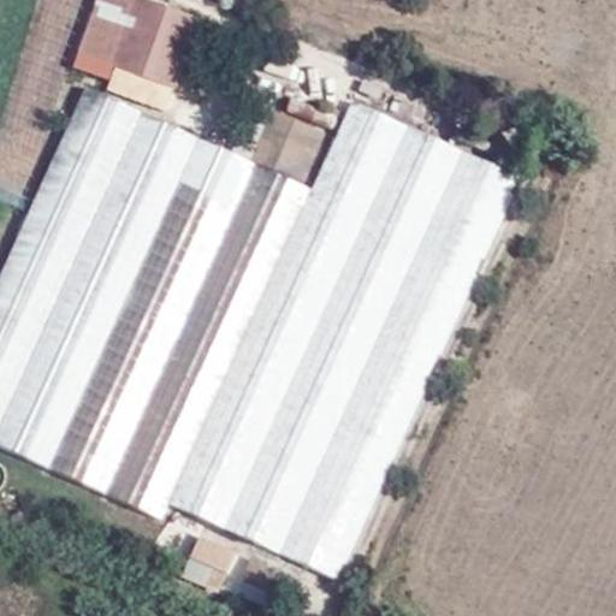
[(172,90),(199,22),(135,0),(100,0),(80,57),(172,90)]
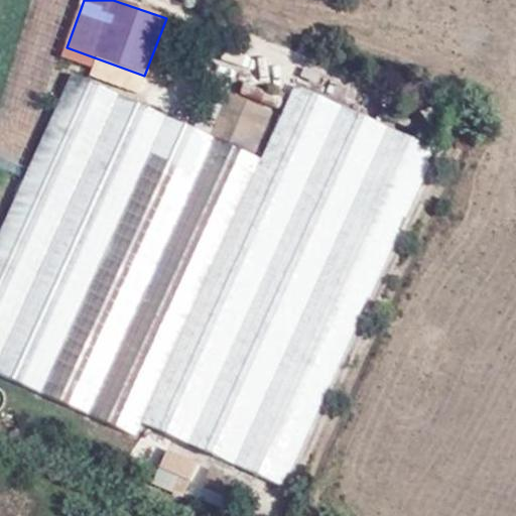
[(260,160),(71,74),(0,231),(0,376),(135,439),(143,423),(279,486),(433,149),(294,86),(260,160)]
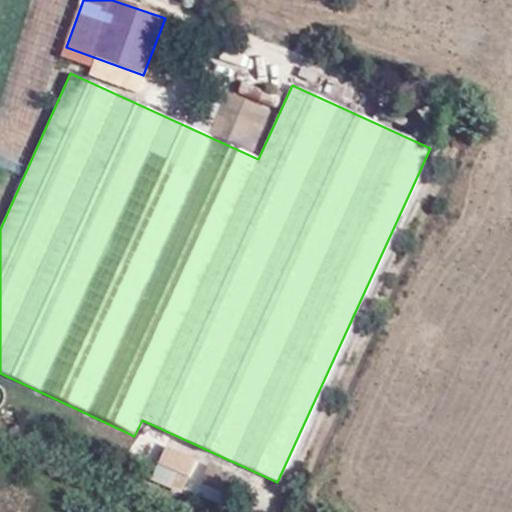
[(251,152),(268,115),(226,96),(208,135),(251,152)]
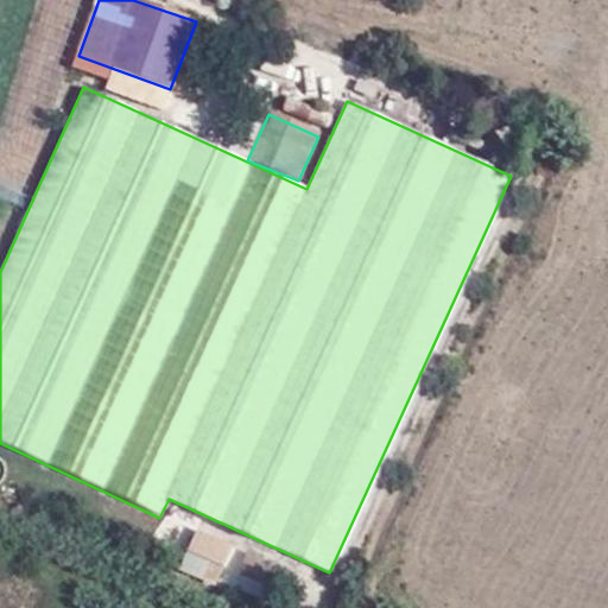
[(196,525),(178,568),(215,583),(233,540),(196,525)]
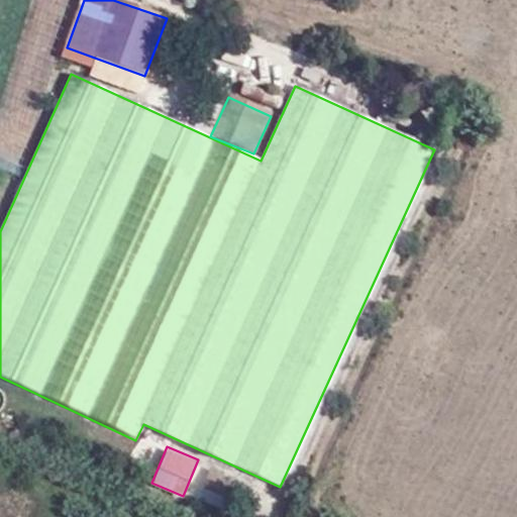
[(220,508),(230,485),(210,476),(198,498),(220,508)]
